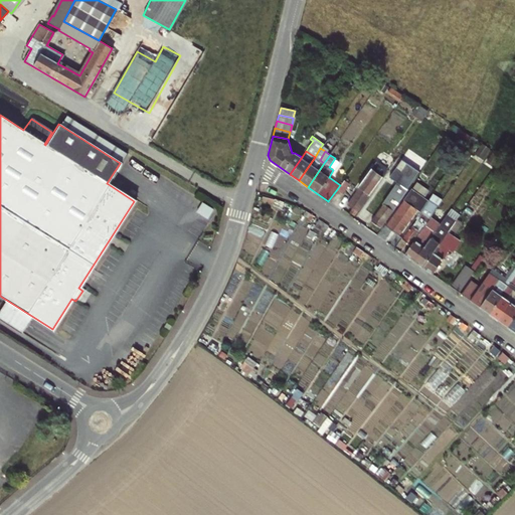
[(350,212),(354,215),(369,194),(370,195),(387,170),(379,164),(374,172),(371,169),(358,187),(360,188),(348,205),(353,209),(350,212)]
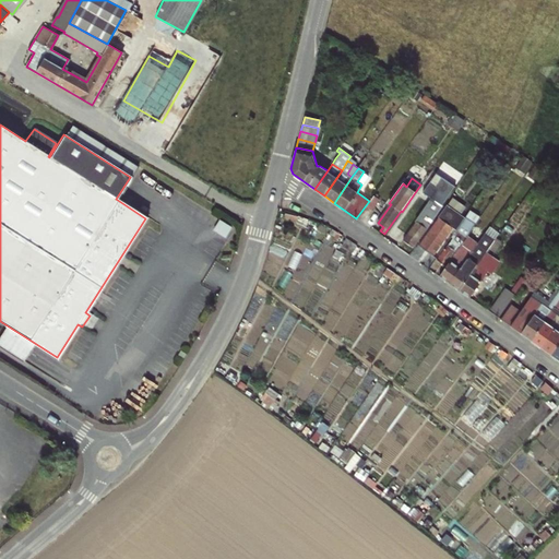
[(403,240),(414,248),(438,213),(442,206),(448,199),(435,189),(429,197),(431,199),(427,204),(415,222),(416,222),(403,240)]
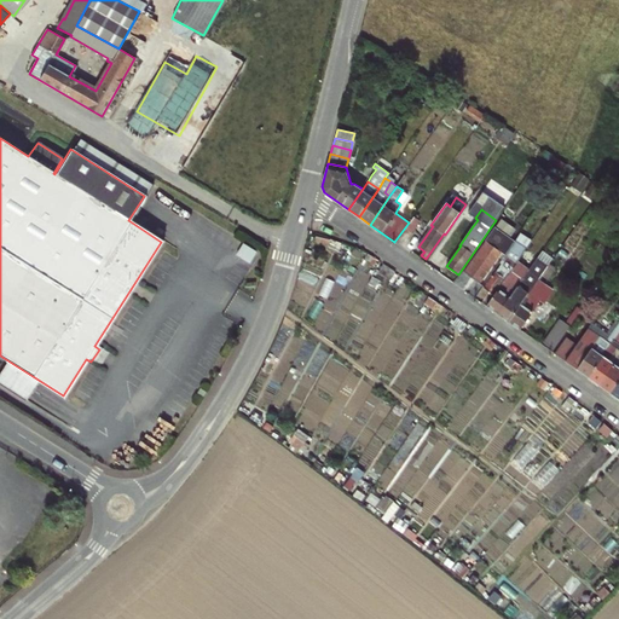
[(418,225),(412,220),(405,230),(412,233),(418,225)]
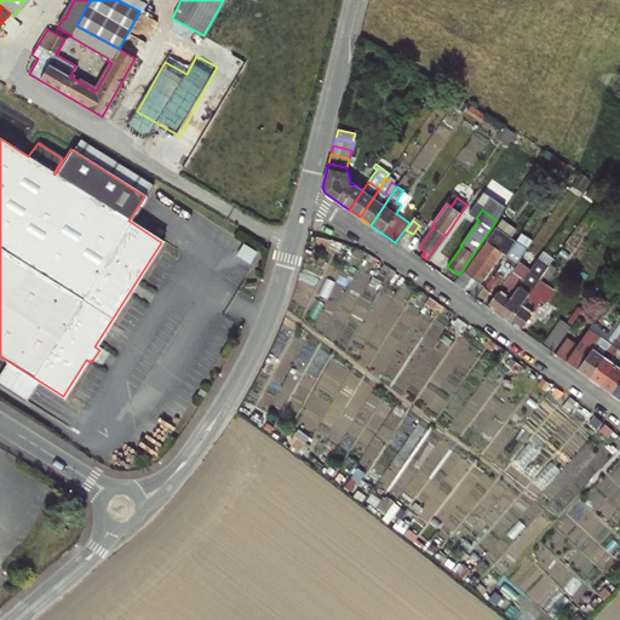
[(494,294),(503,282),(516,263),(527,248),(517,241),(511,250),(515,253),(511,259),(505,254),(500,263),(501,264),(484,287),(494,294)]
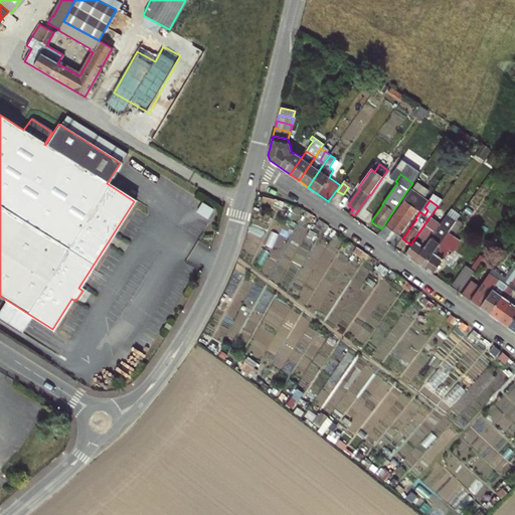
[(199,210),(210,216),(215,208),(204,201),(199,210)]
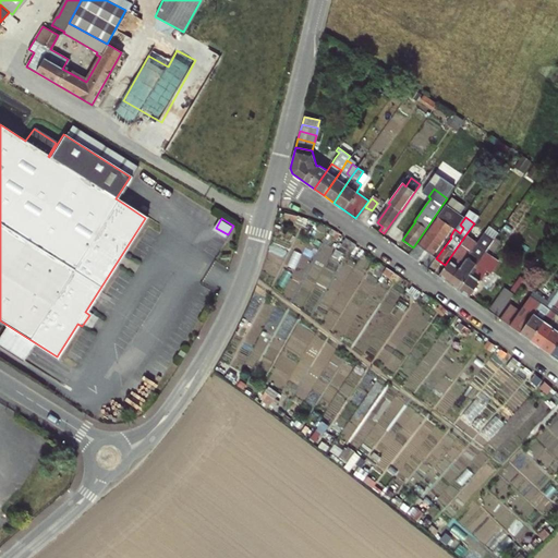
[(451,228),(437,218),(417,245),(432,256),(451,228)]
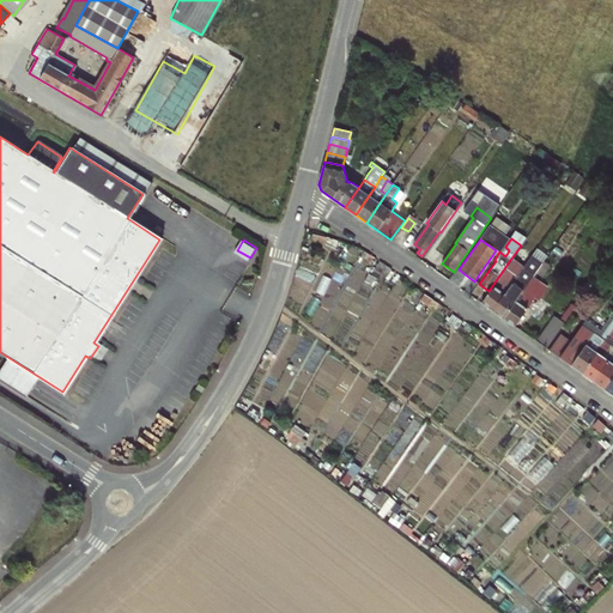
[(510,260),(497,279),(504,283),(508,277),(514,280),(522,268),(510,260)]
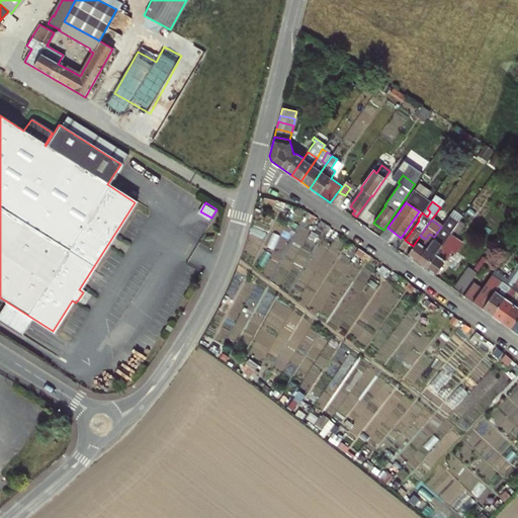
[(464,223),(460,220),(440,249),(435,255),(426,269),(435,275),(456,244),(454,243),(455,241),(453,240),(464,223)]
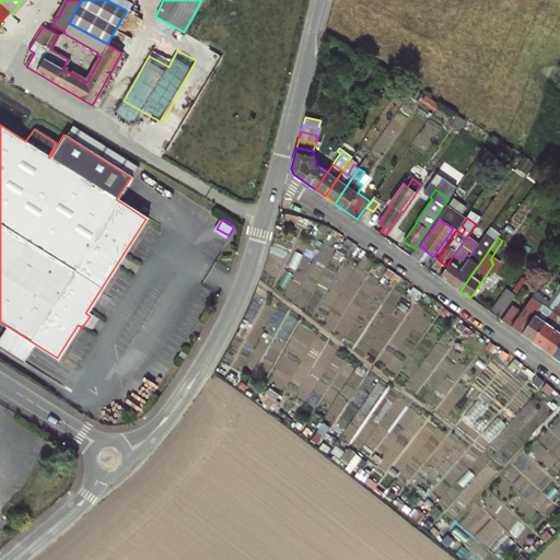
[(469,256),(475,260),(486,245),(480,241),(477,245),(469,256)]
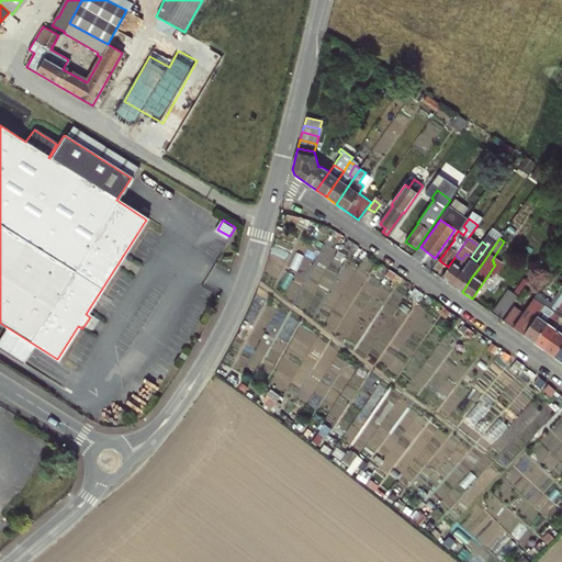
[(448,267),(440,277),(451,284),(471,257),(465,254),(462,259),(456,256),(448,267)]
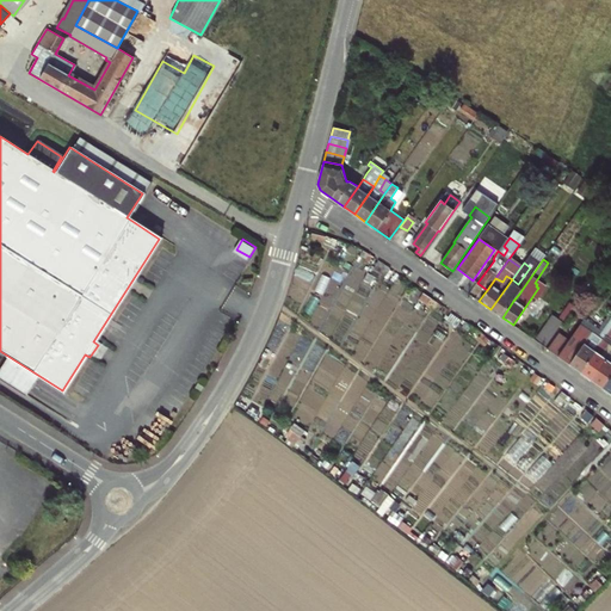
[(503,318),(513,301),(508,297),(513,290),(518,284),(512,279),(491,309),(503,318)]
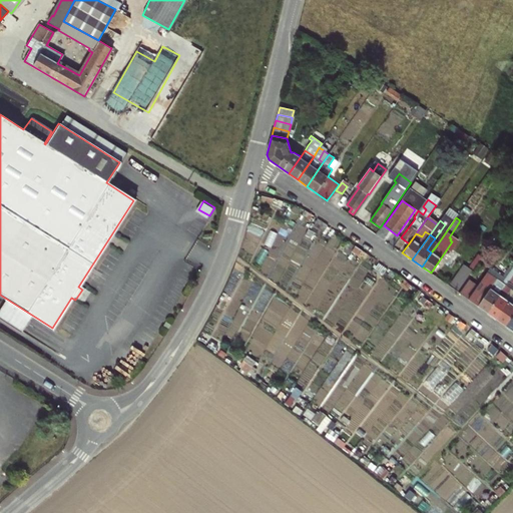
[(431,252),(436,246),(431,243),(427,249),(431,252)]
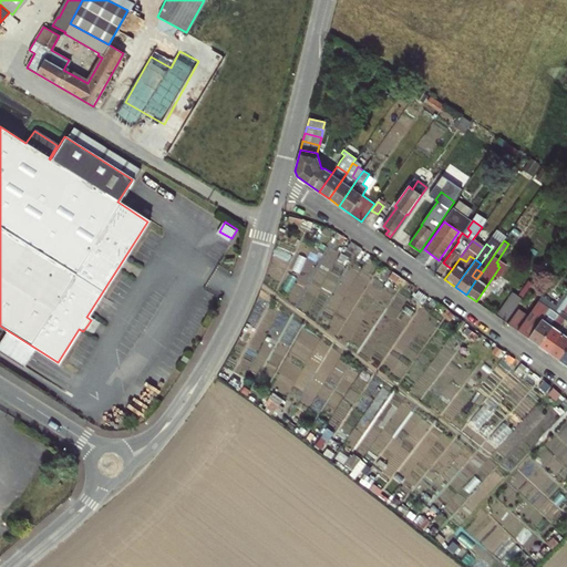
[(518,309),(507,323),(537,344),(566,302),(566,292),(554,311),(538,300),(527,316),(518,309)]
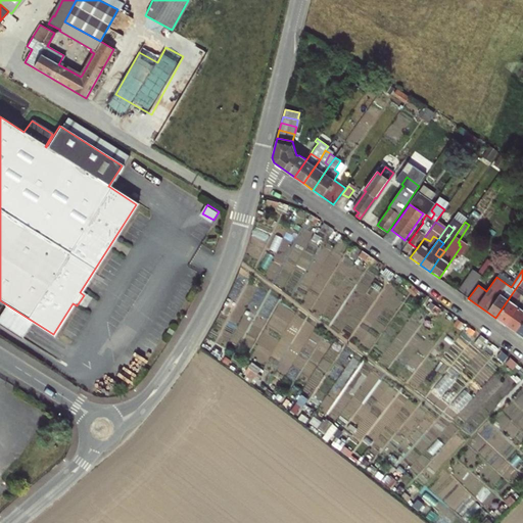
[(466,297),(475,284),(467,278),(458,291),(466,296),(466,297)]
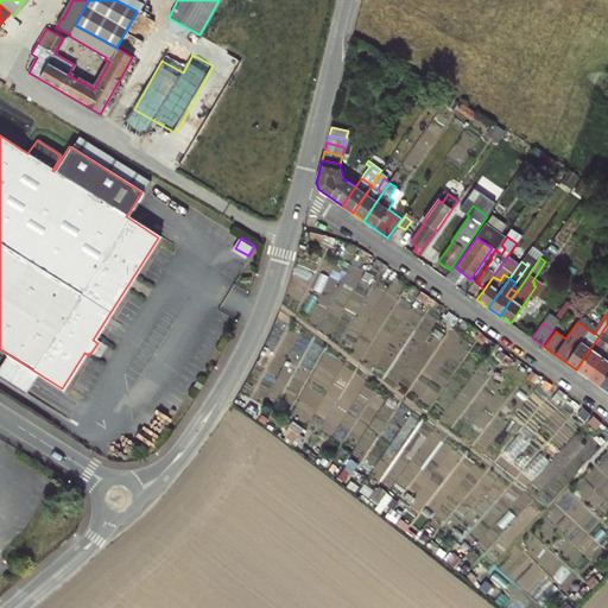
[(607,324),(576,369),(588,378),(607,348),(607,324)]
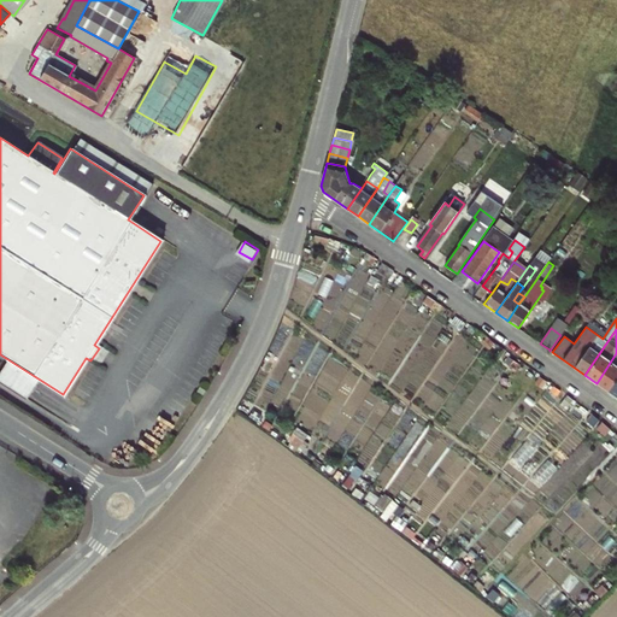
[(616,353),(597,383),(607,391),(616,377),(616,353)]
